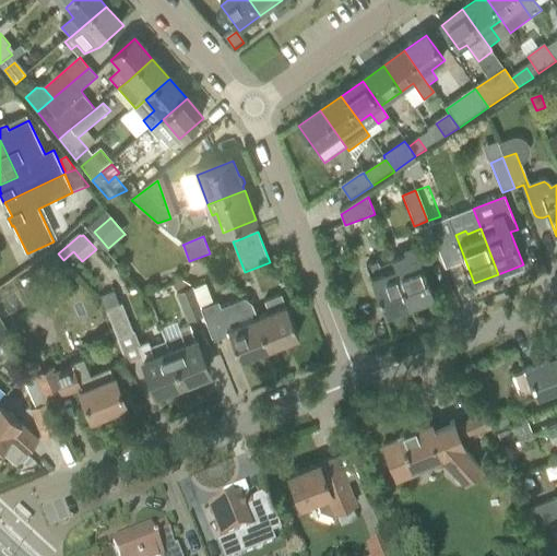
[(436,298),(427,278),(416,249),(404,253),(405,258),(393,263),(411,308),(436,298)]
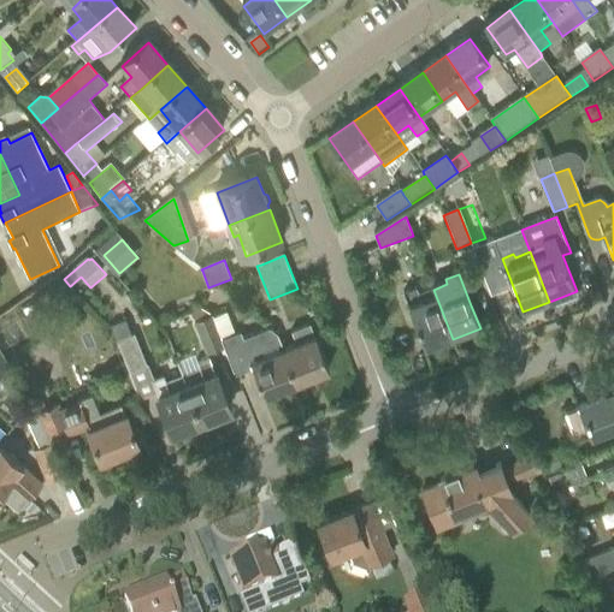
[(419,295),(417,290),(405,295),(426,349),(453,339),(434,290),(419,295)]
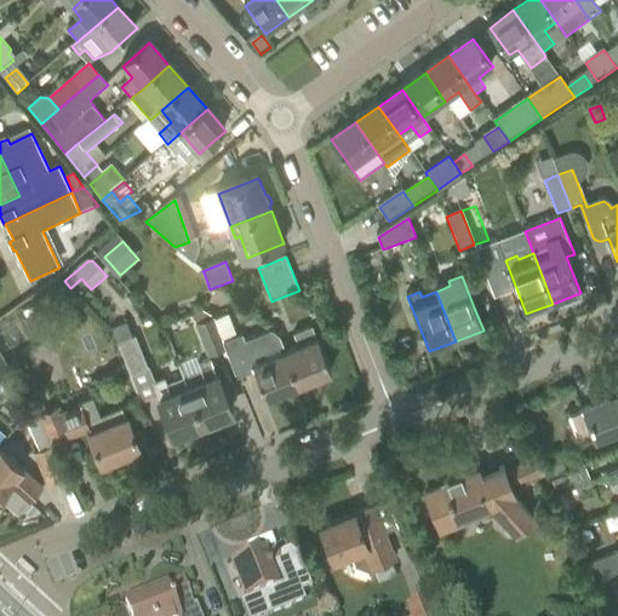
[(34,309),(24,314),(26,316),(26,317),(35,338),(51,330),(41,309),(35,312),(34,309)]
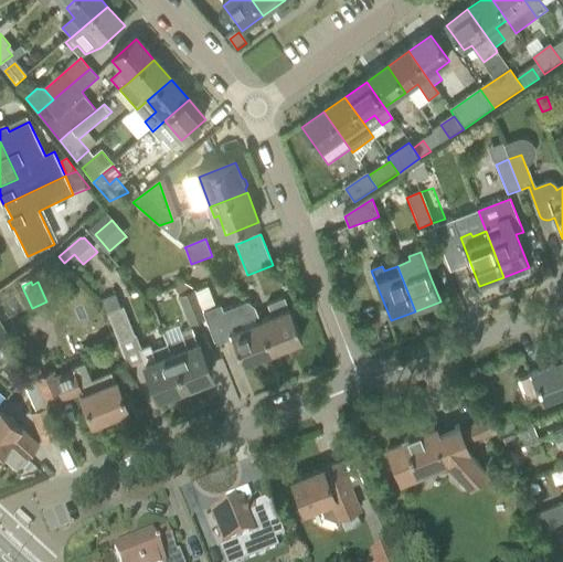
[(179,297),(194,292),(191,282),(176,288),(179,297)]
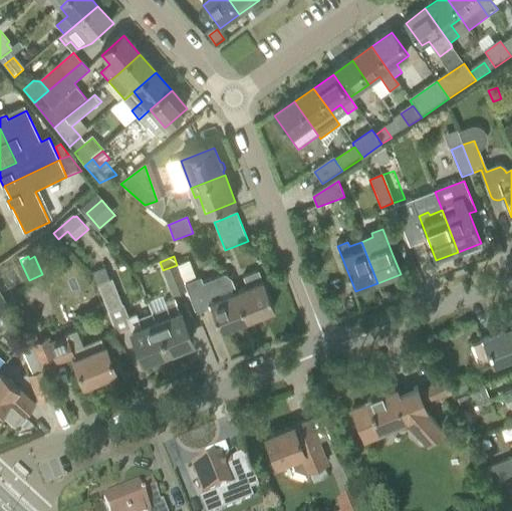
[(185,285),(177,265),(163,270),(173,296),(187,291),(185,285)]
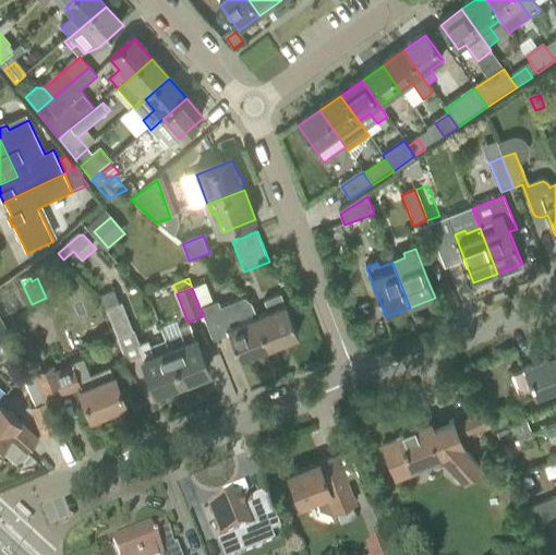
[(116,291),(101,297),(104,302),(107,310),(120,305),(116,291)]
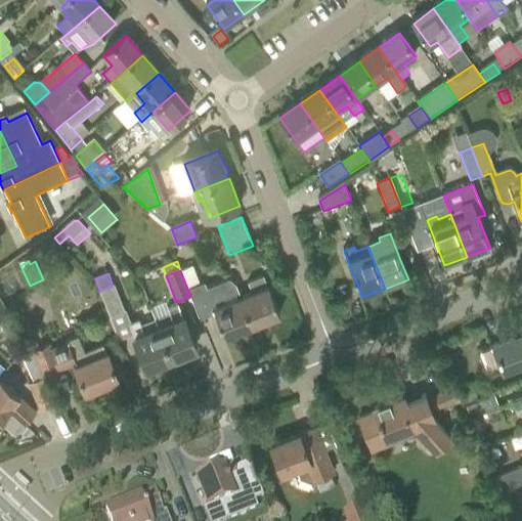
[(268,288),(264,277),(249,284),(253,294),(242,299),(253,328),(280,316),(269,288),(268,288)]
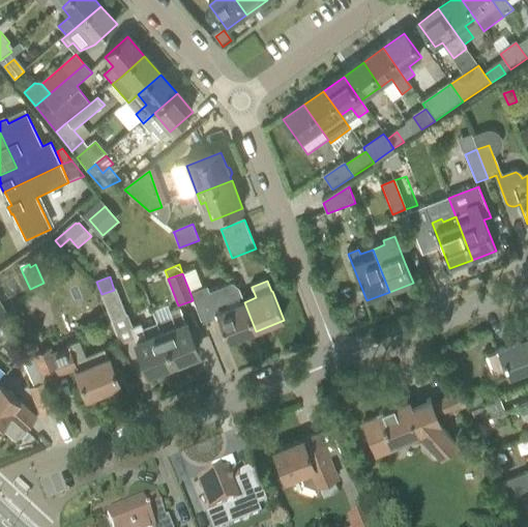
[(209,286),(191,294),(193,300),(200,315),(202,321),(203,324),(218,318),(221,323),(228,343),(256,331),(244,302),(239,290),(233,284),(211,292),(209,286)]
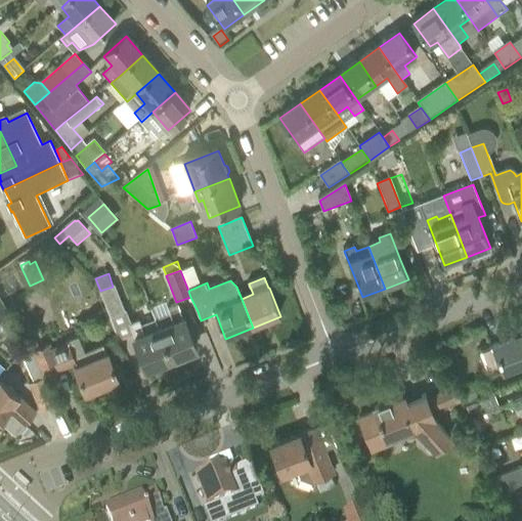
[(113,287),(100,291),(110,317),(125,312),(115,286),(113,287)]
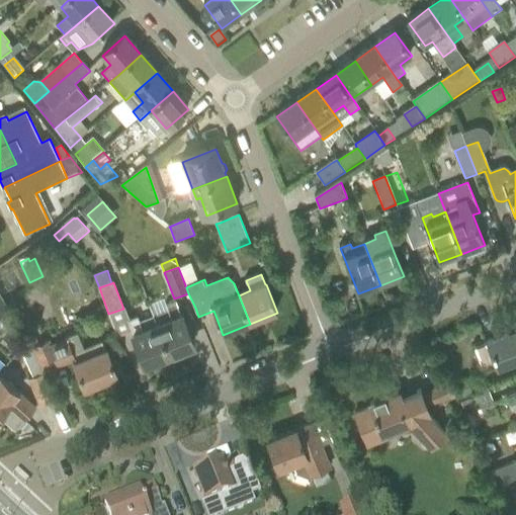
[(0,316),(8,308),(0,292),(0,316)]
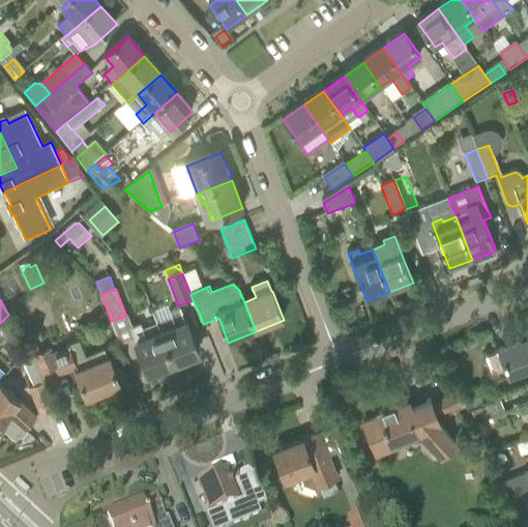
[(199,354),(192,334),(181,310),(171,314),(176,328),(163,334),(174,364),(199,354)]
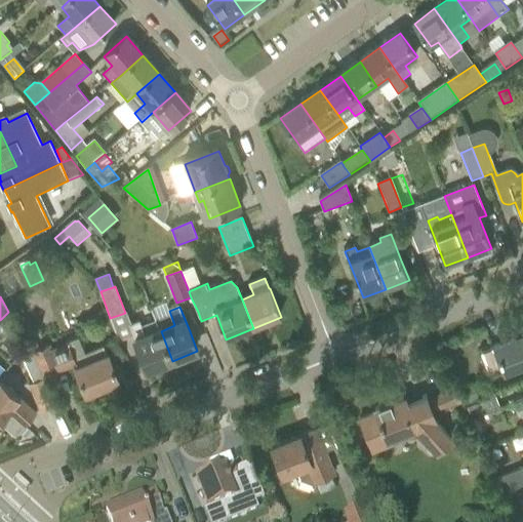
[(139,322),(129,326),(148,370),(172,361),(161,331),(146,337),(142,328),(142,327),(139,322)]
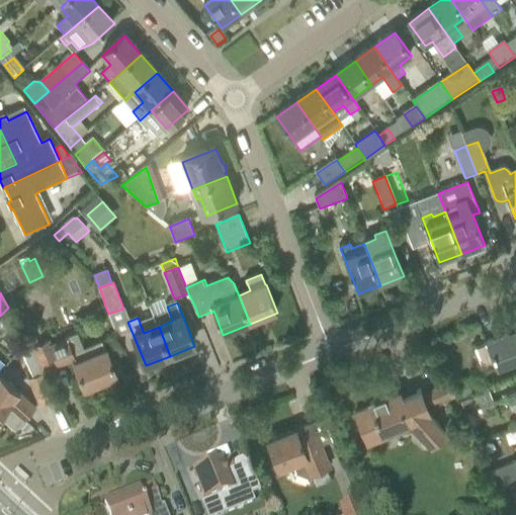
[(509,335),(473,349),(482,373),(515,360),(515,327),(507,331),(509,335)]
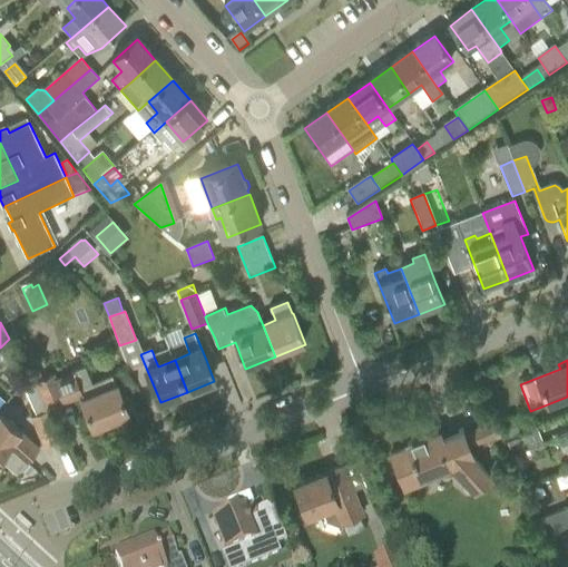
[(129,414),(120,394),(113,375),(92,384),(86,368),(71,373),(72,378),(56,384),(52,377),(37,383),(51,412),(66,406),(65,402),(80,397),(94,429),(129,414)]
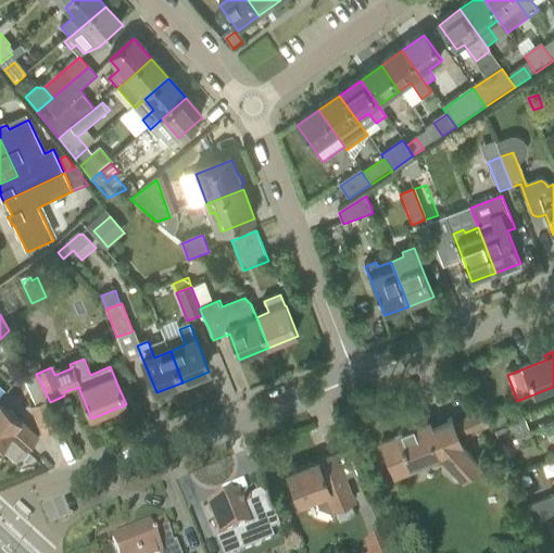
[(58,431),(50,412),(46,402),(32,409),(43,438),(58,431)]
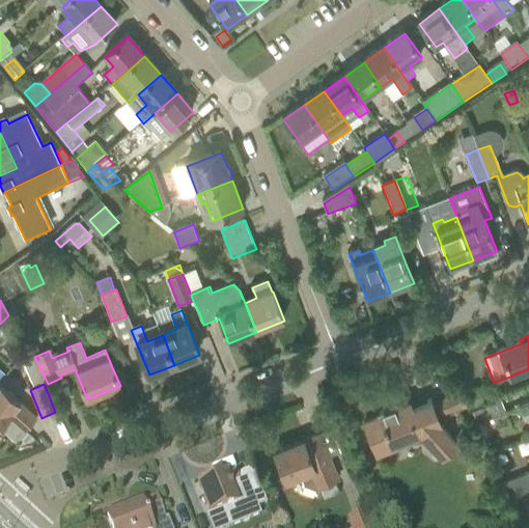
[(23,405),(0,385),(0,427),(9,417),(26,433),(37,419),(23,405)]
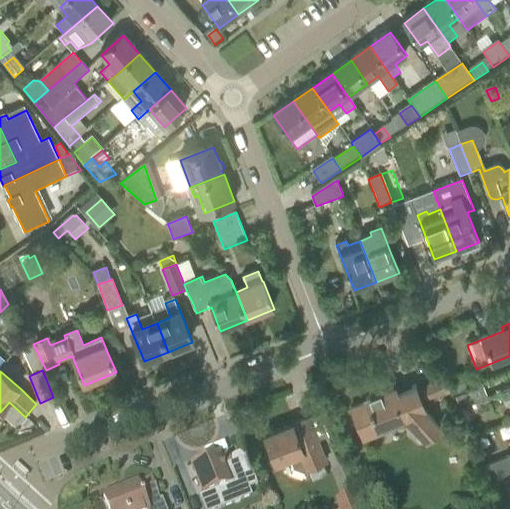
[(464,376),(451,381),(457,398),(470,393),(464,376)]
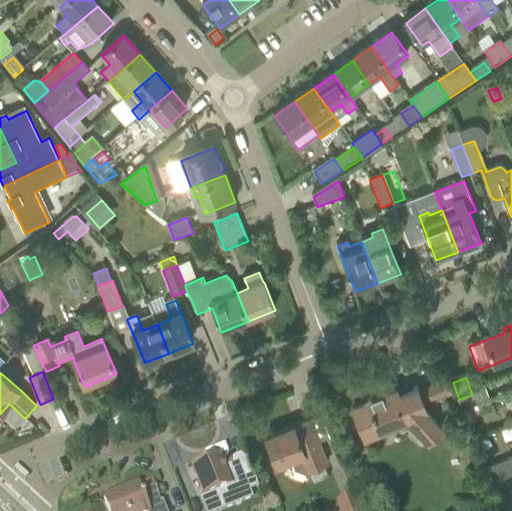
[(455,396),(454,393),(450,381),(431,389),(435,399),(441,402),(455,396)]
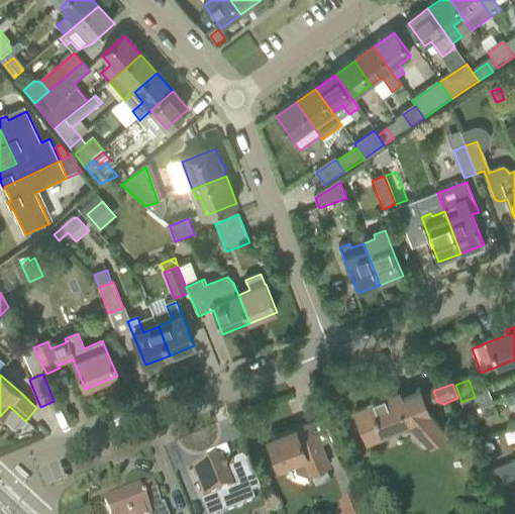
[(488,391),(475,397),(461,402),(466,411),(492,401),(488,391)]
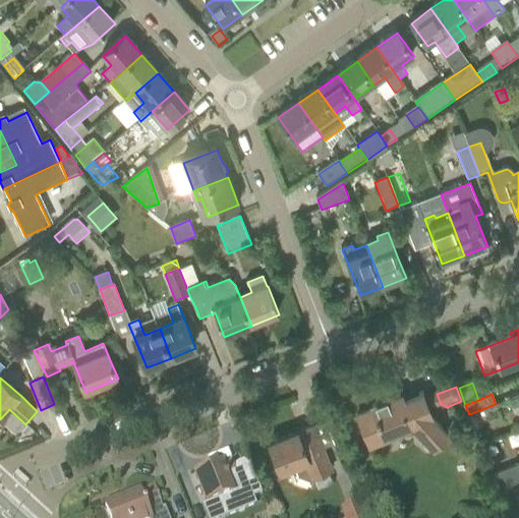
[(396,399),(373,408),(375,411),(358,418),(370,450),(380,446),(384,438),(413,425),(434,449),(449,437),(433,418),(422,395),(398,405),(396,399)]
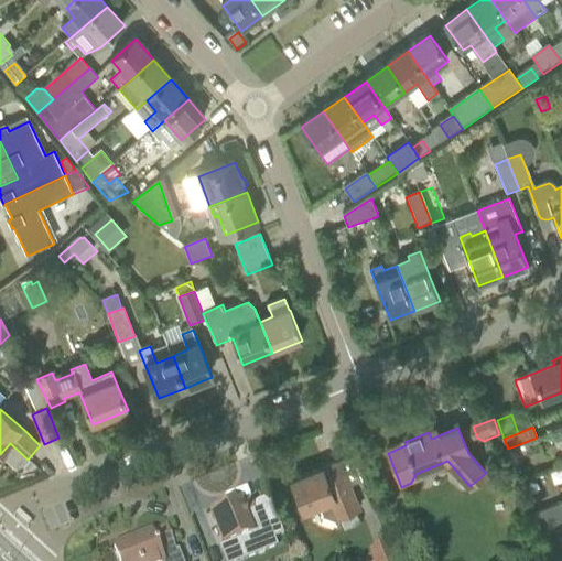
[(561,428),(557,431),(552,432),(557,443),(561,441),(561,428)]
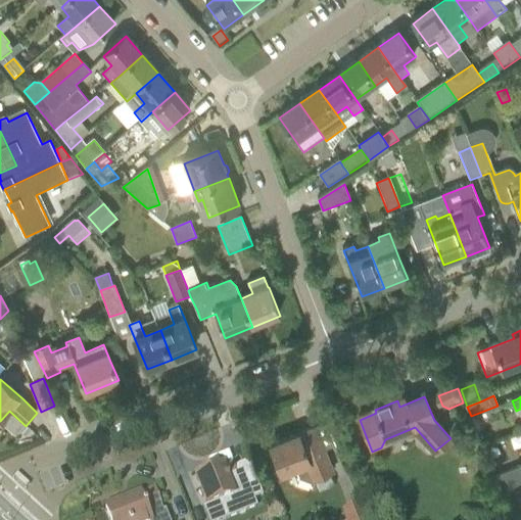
[(26,426),(19,431),(27,437),(32,431),(26,426)]
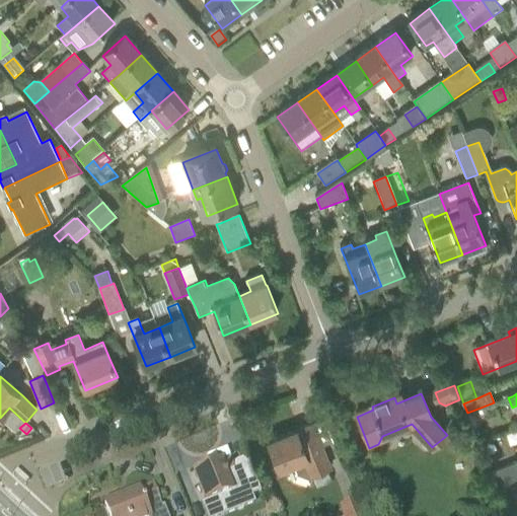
[(313,436),(309,427),(269,443),(280,471),(296,465),(299,474),(309,478),(331,470),(317,435),(313,436)]
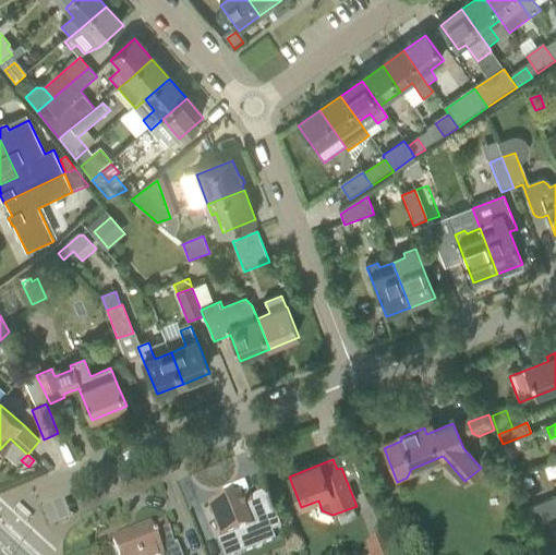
[(238,502),(209,514),(222,545),(237,539),(243,554),(252,554),(274,545),(260,508),(252,510),(249,501),(239,504),(238,502)]
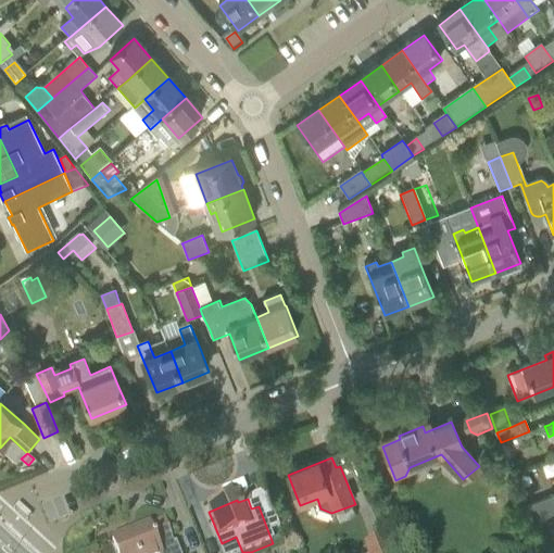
[(529,522),(553,512),(553,499),(525,508),(529,522)]
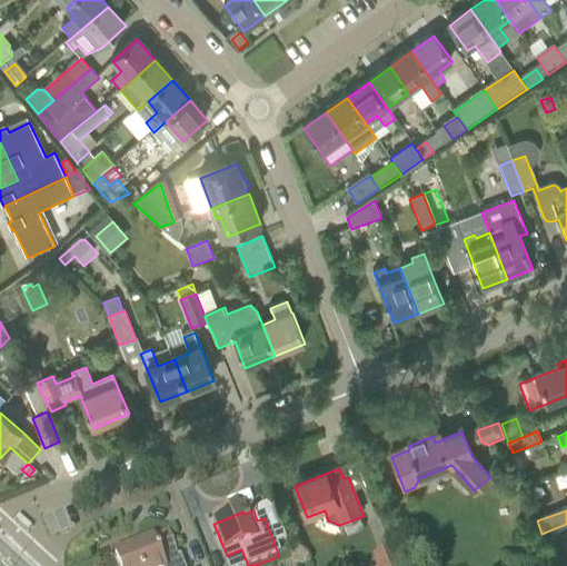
[(566,524),(541,534),(547,547),(566,539),(566,524)]
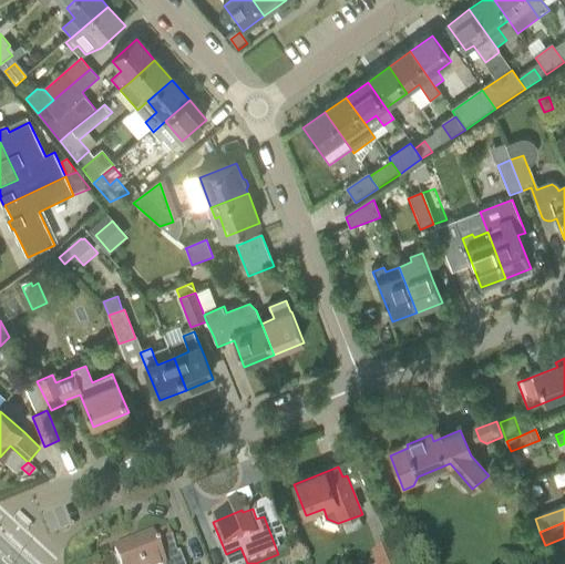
[(168,535),(115,556),(117,563),(182,563),(180,556),(177,557),(168,535)]
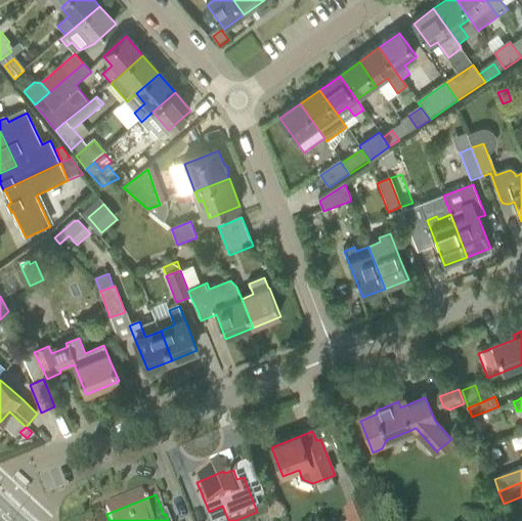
[(365,520),(361,510),(349,515),(351,520),(365,520)]
